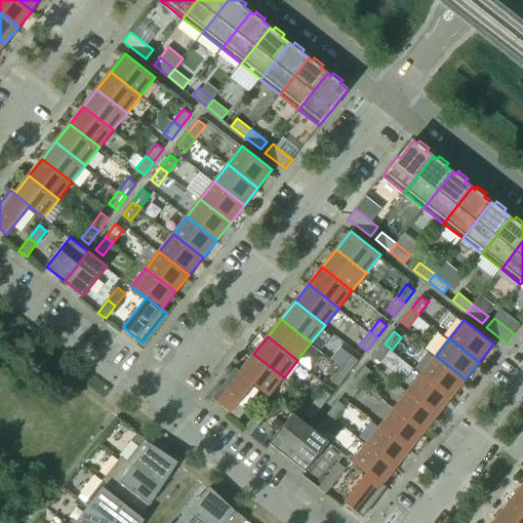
[(381,362),(392,350),(385,344),(374,356),(381,362)]
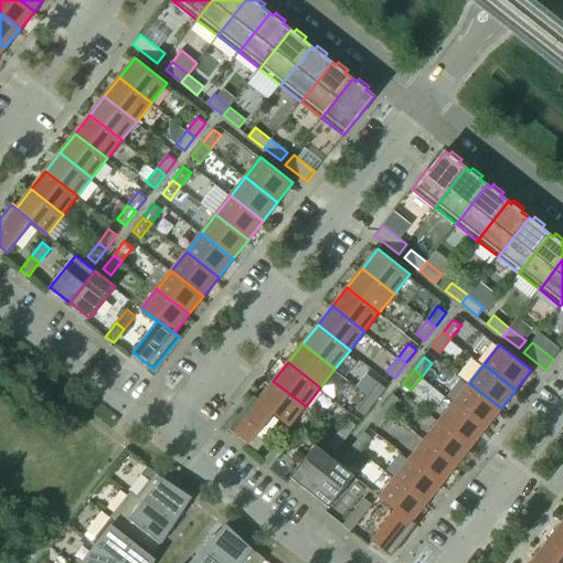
[(306,406),(273,381),(259,399),(255,395),(254,396),(290,425),(306,406)]
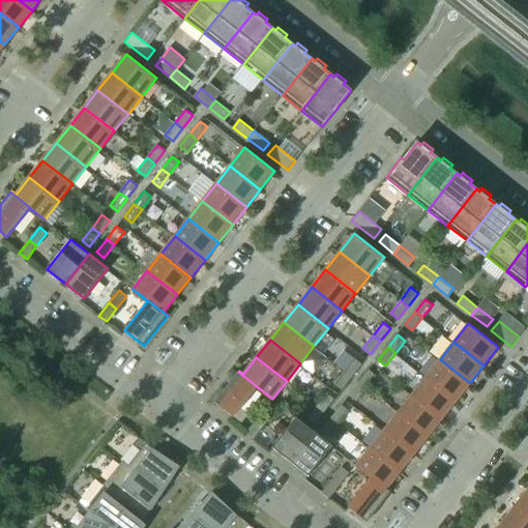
[(352,376),(362,363),(355,357),(345,371),(352,376)]
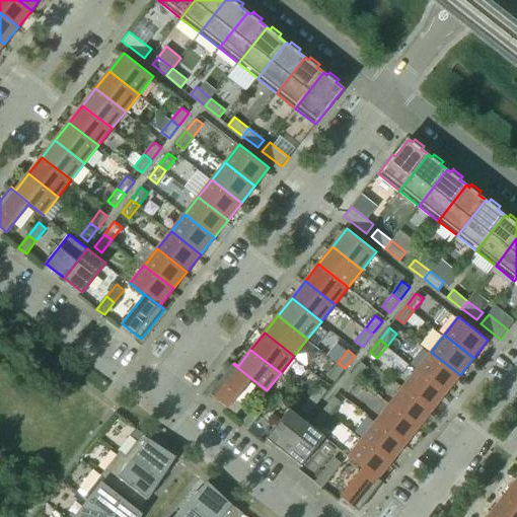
[(446,392),(460,375),(431,352),(417,369),(446,392)]
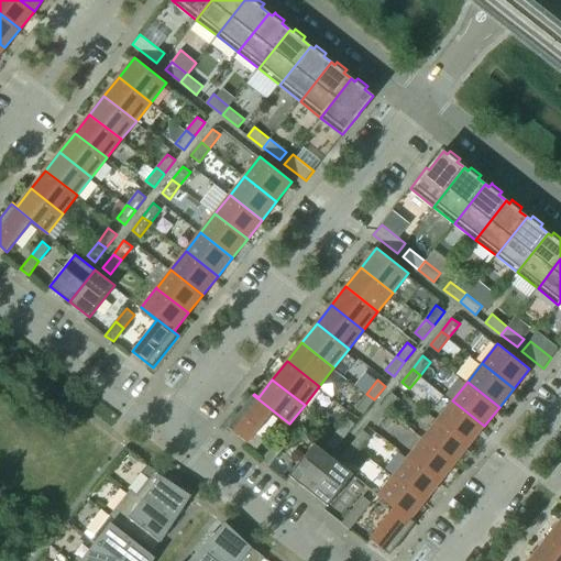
[(391,411),(400,398),(393,392),(382,406),(391,411)]
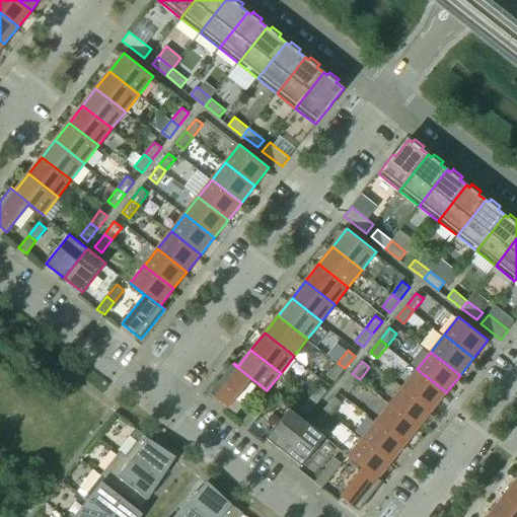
[(336,381),(345,368),(338,363),(328,375),(336,381)]
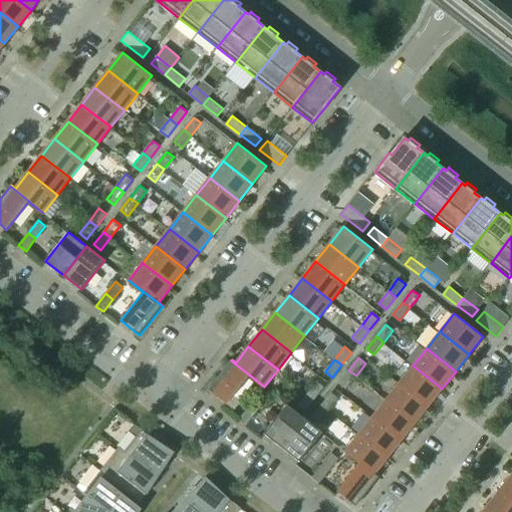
[(227,404),(249,375),(264,388),(264,387),(231,360),(208,389),(227,404)]
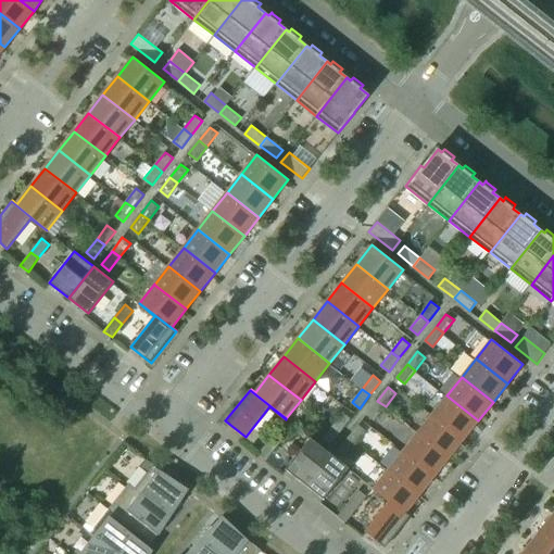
[(478,420),(447,395),(432,414),(464,439),(478,420)]
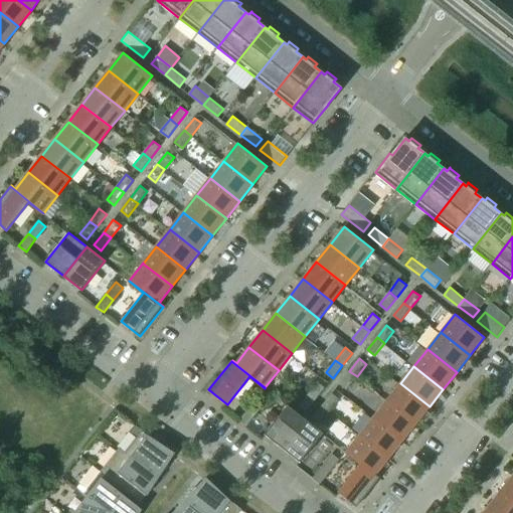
[(347,389),(357,376),(349,371),(340,383),(347,389)]
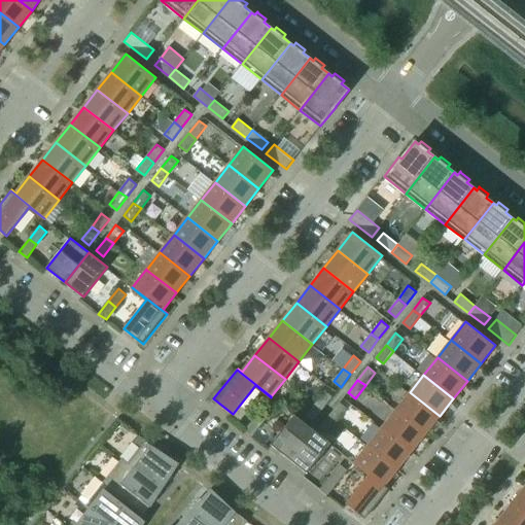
[(323,409),(333,396),(325,390),(315,404),(323,409)]
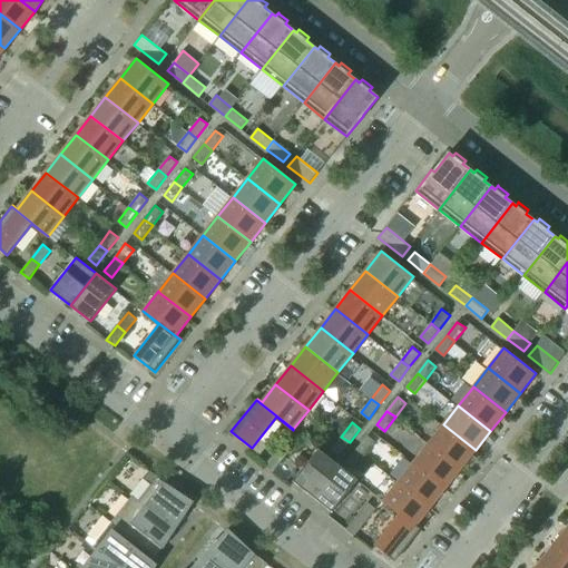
[(476,450),(443,424),(429,443),(461,469),(476,450)]
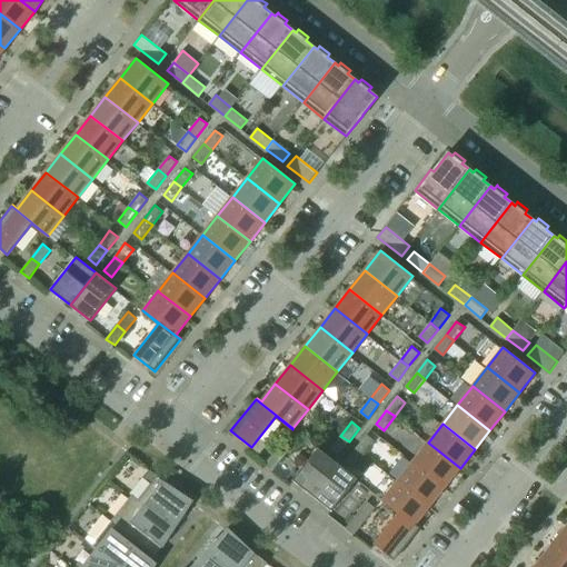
[(365,454),(375,440),(367,434),(357,448),(365,454)]
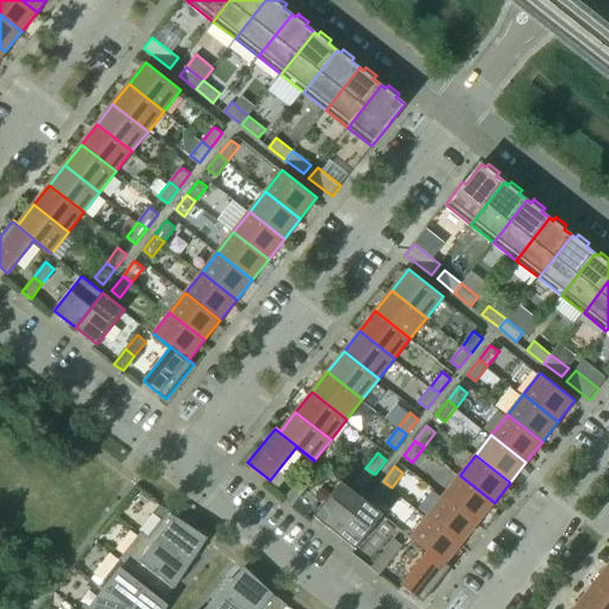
[(363,488),(375,474),(365,468),(355,483),(363,488)]
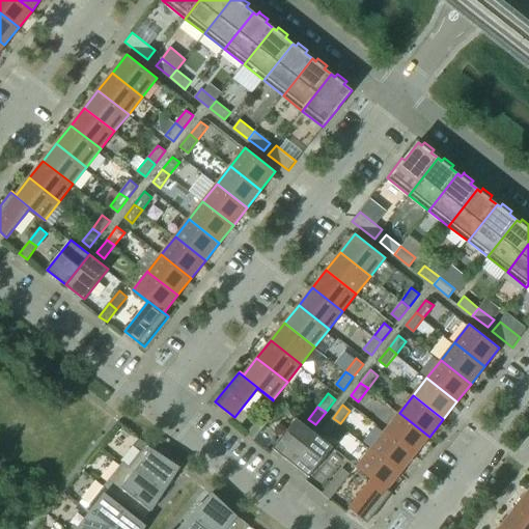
[(255,439),(275,413),(268,408),(247,433),(255,439)]
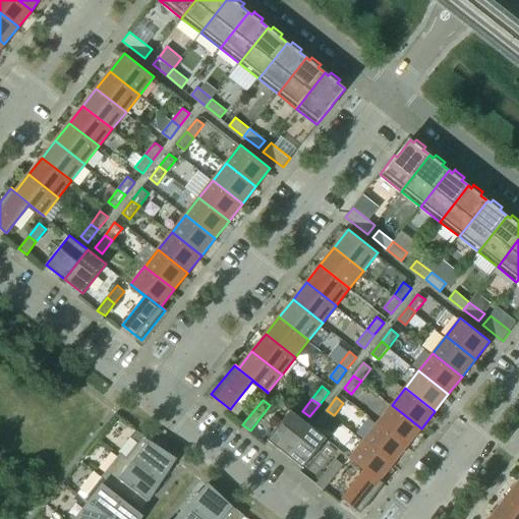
[(421,428),(392,405),(378,422),(407,446),(421,428)]
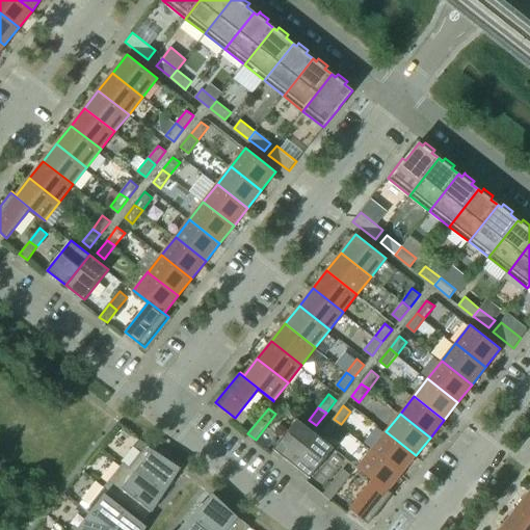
[(292,464),(316,432),(297,418),(273,449),(292,464)]
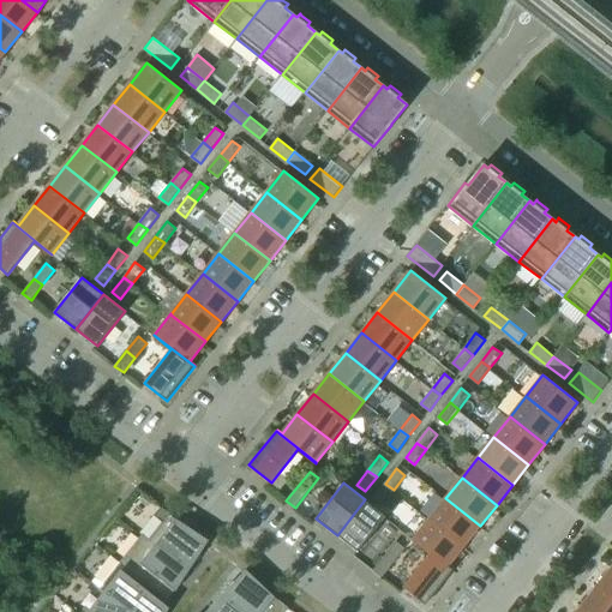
[(382,504),(394,490),(385,484),(373,498),(382,504)]
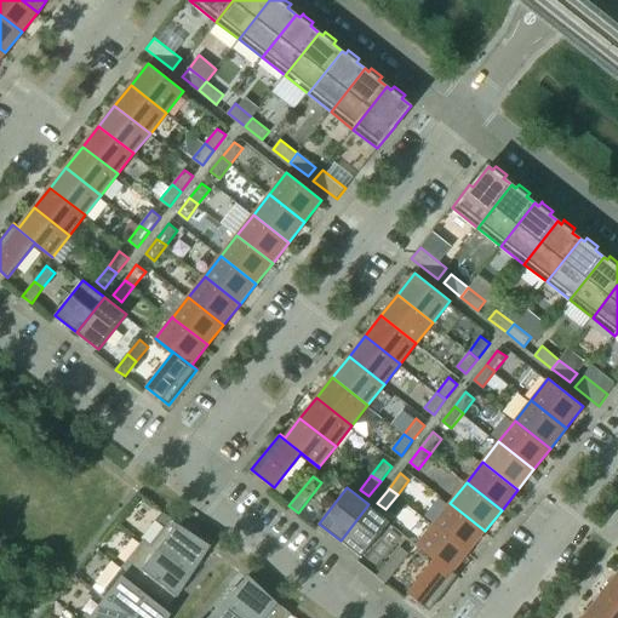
[(485,531),(450,503),(434,524),(469,551),(485,531)]
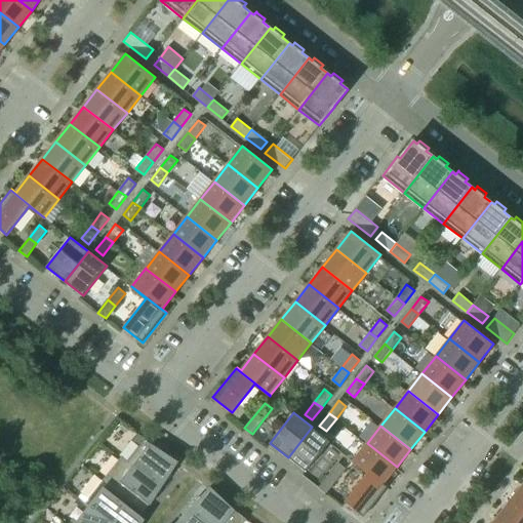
[(307,472),(330,442),(312,427),(288,457),(307,472)]
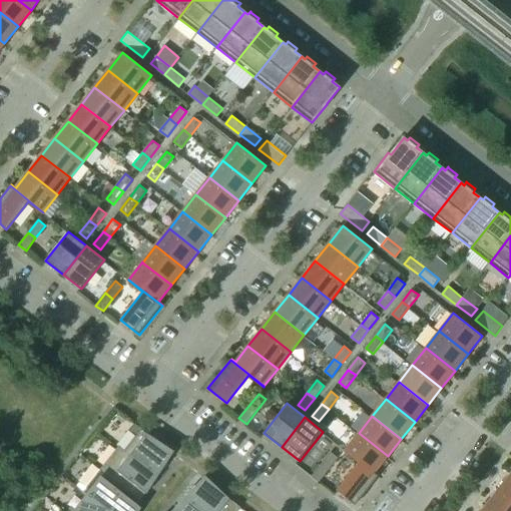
[(167,462),(174,452),(175,451),(147,433),(143,430),(136,424),(130,431),(137,436),(125,451),(119,446),(118,447),(157,478),(168,463),(167,462)]
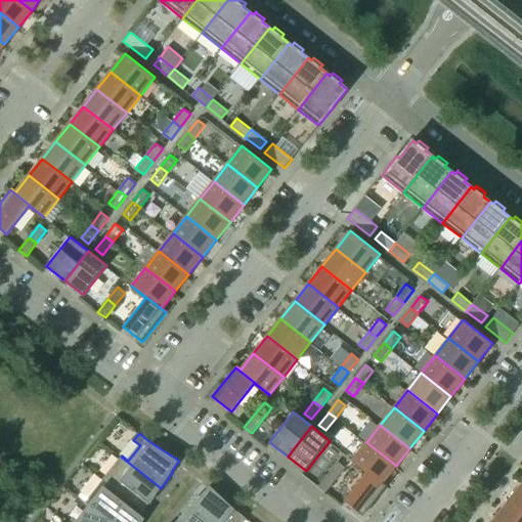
[(396,466),(366,442),(352,460),(387,486),(387,485),(383,482),(396,466)]
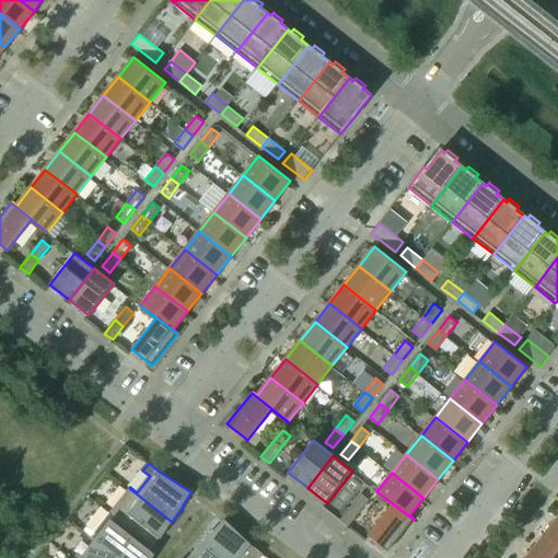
[(172,522),(129,488),(111,511),(153,545),(160,537),(161,538),(170,524),(172,522)]
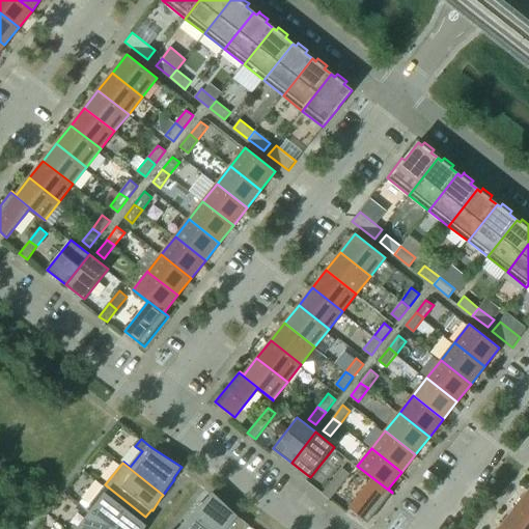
[(392,493),(357,466),(357,467),(371,478),(349,507),(368,523),(392,493)]
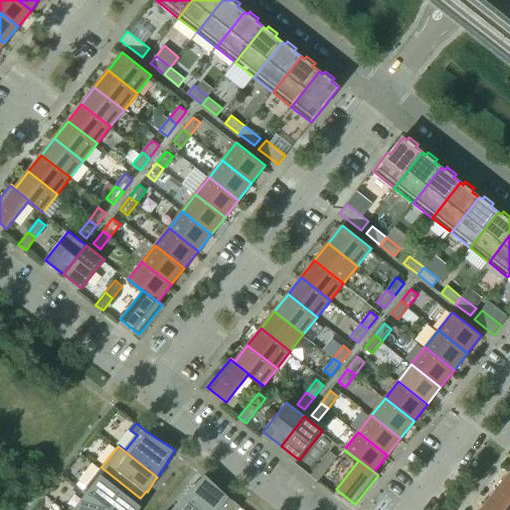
[(319,481),(338,456),(331,450),(311,475),(319,481)]
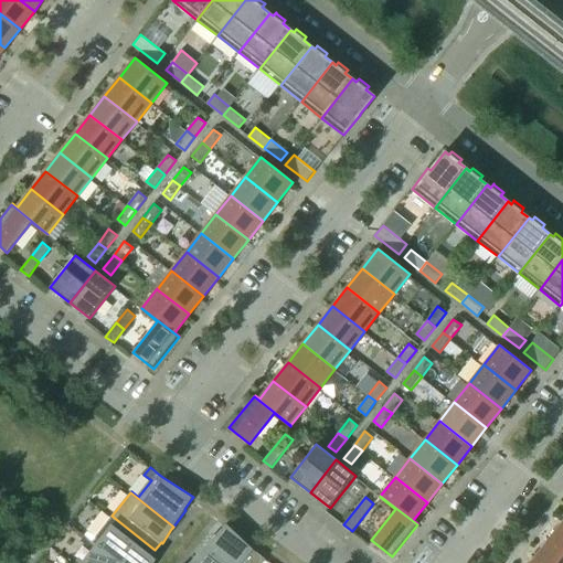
[(155,550),(112,516),(93,540),(121,562),(148,562),(151,560),(149,558),(155,550)]
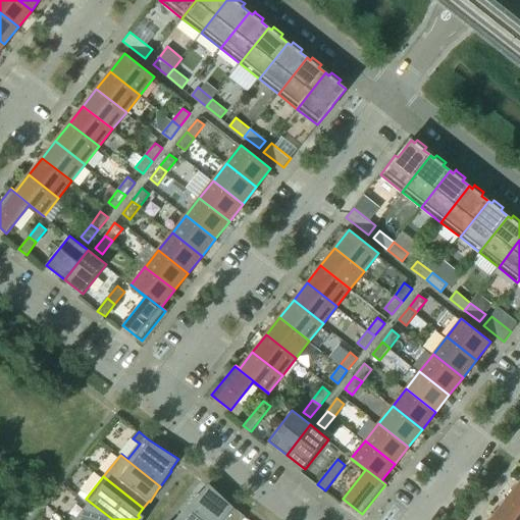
[(234,507),(217,491),(209,483),(200,494),(198,492),(187,507),(203,519),(242,519),(246,515),(238,510),(234,507)]
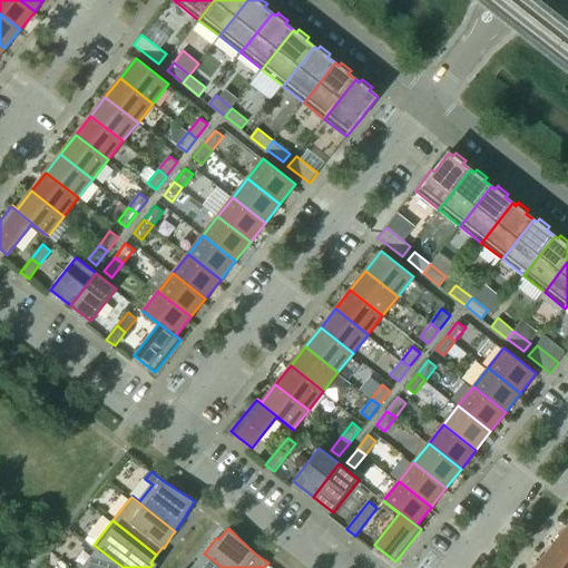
[(567,528),(555,544),(567,552),(567,528)]
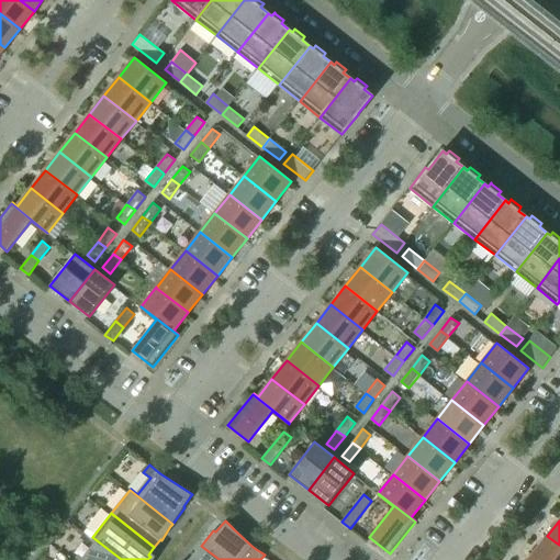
[(559,545),(547,536),(533,555),(539,559),(559,559),(559,545)]
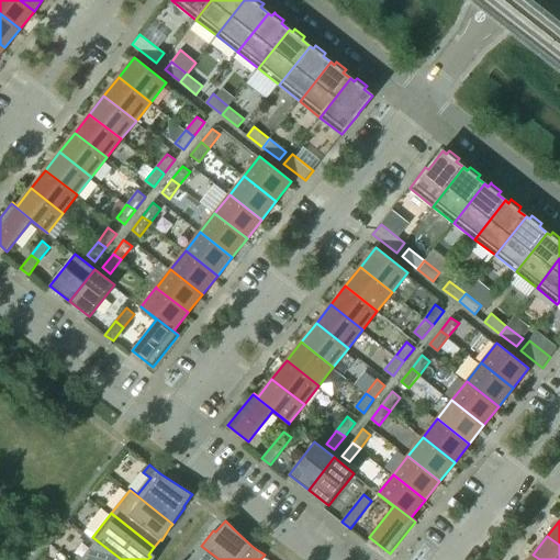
[(121,559),(92,537),(91,538),(98,544),(85,559),(78,555),(74,559),(121,559)]
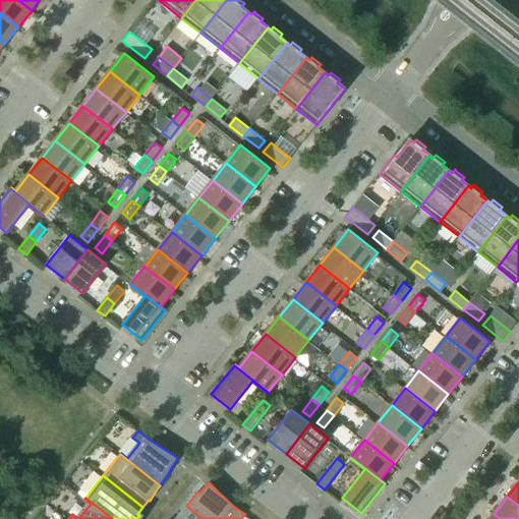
[(203,518),(186,506),(184,509),(174,518),(203,518)]
